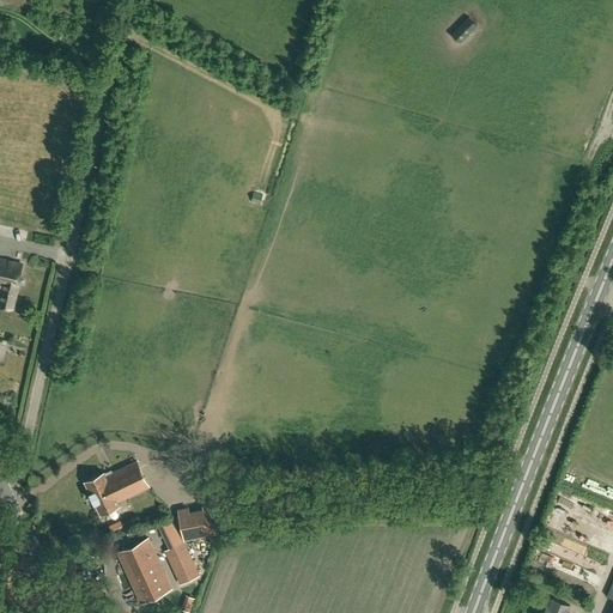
[(469,17),(453,34),(460,42),(478,25),(469,17)]
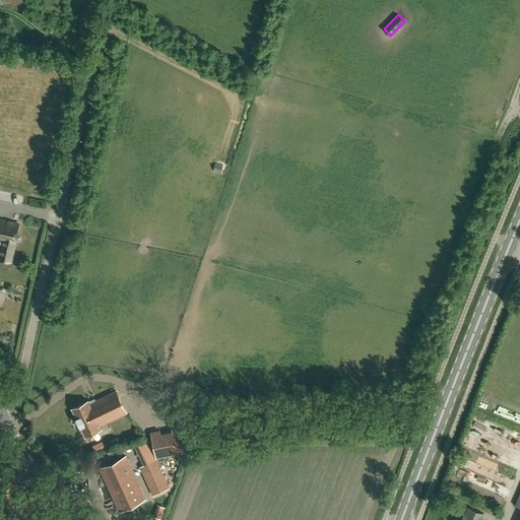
[(215,164),(212,171),(220,174),(223,167),(215,164)]
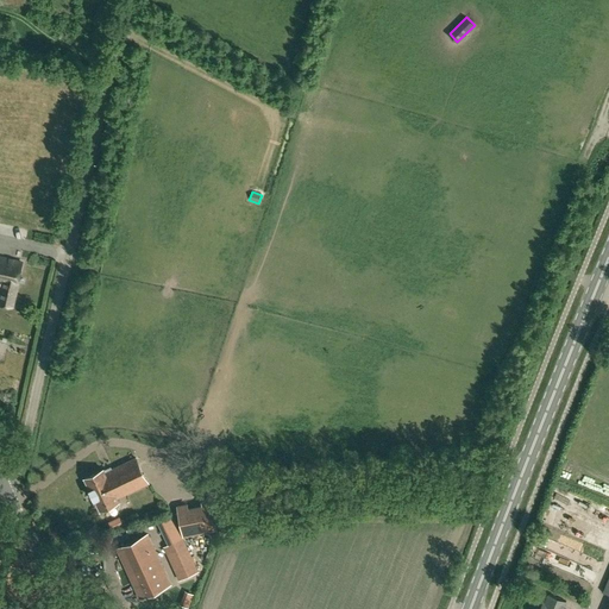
[(23,262),(0,256),(0,278),(5,281),(0,299),(0,302),(12,306),(23,262)]
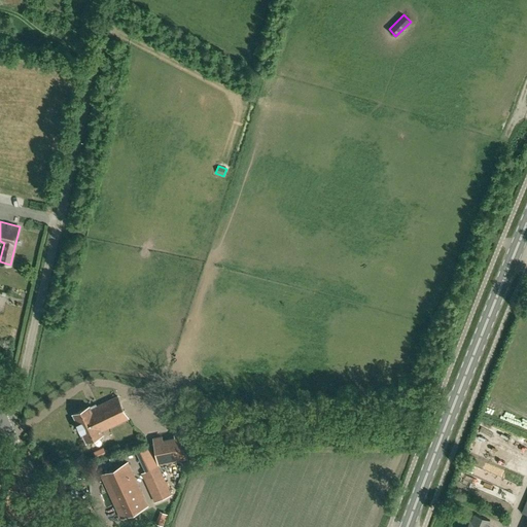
[(92,409),(90,406),(74,414),(86,442),(103,433),(102,430),(129,418),(117,396),(92,409)]
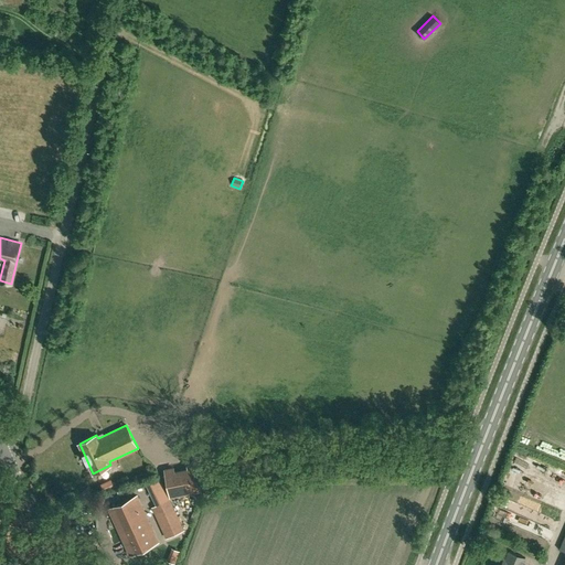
[(171,497),(205,489),(200,464),(187,466),(188,470),(176,473),(174,469),(166,470),(171,497)]
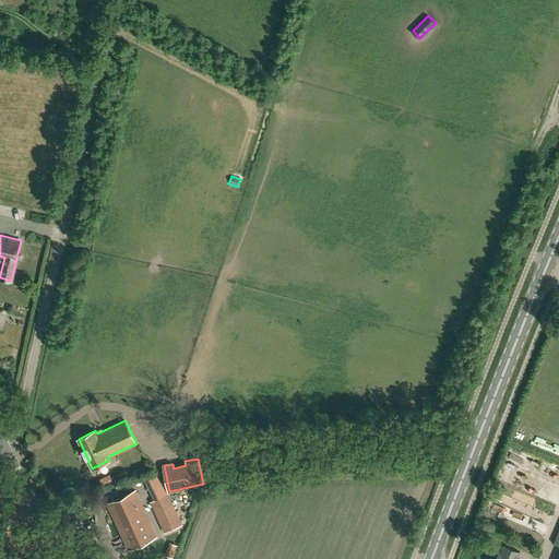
[(99,479),(104,486),(114,480),(110,474),(109,474),(99,479)]
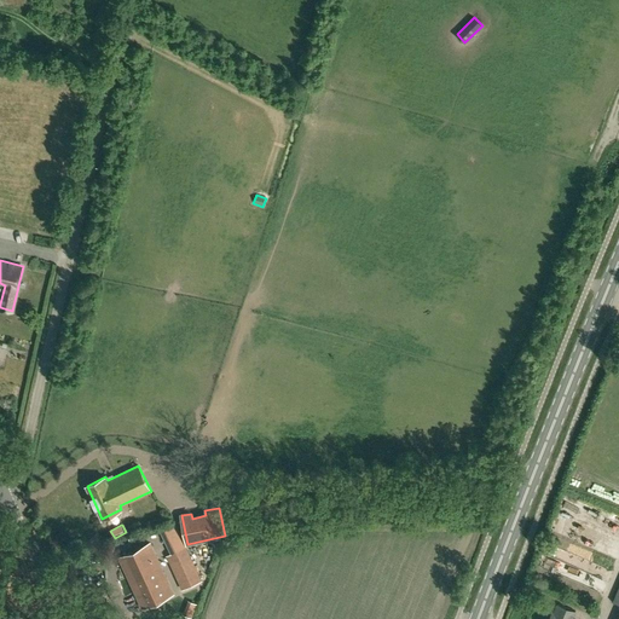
[(174,551),(179,549),(171,526),(165,528),(174,551)]
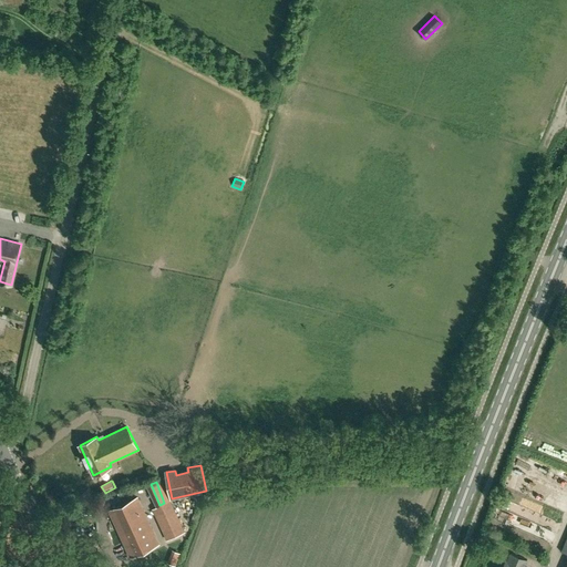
[(137,497),(110,511),(131,557),(158,544),(137,497)]
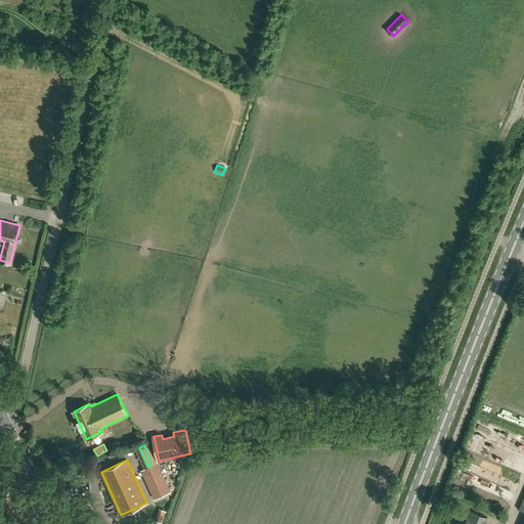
[(141,471),(155,498),(170,491),(158,464),(141,471)]
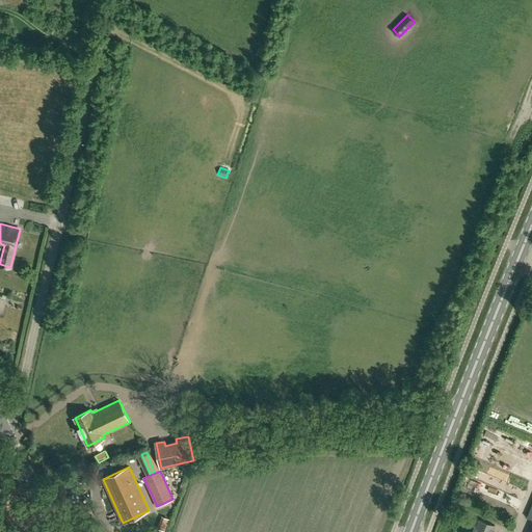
[(491,531),(495,526),(494,525),(479,519),(476,526),(475,526),(472,531),(491,531)]
